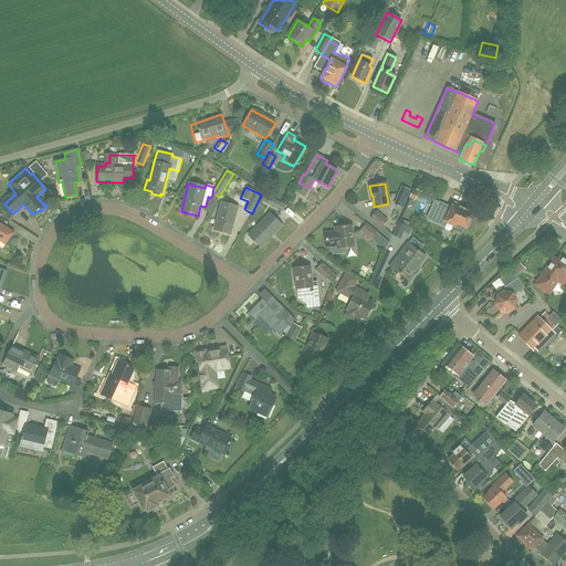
[(261,201),(265,203),(282,211),(284,208),(285,205),(269,197),(264,195),(261,201)]
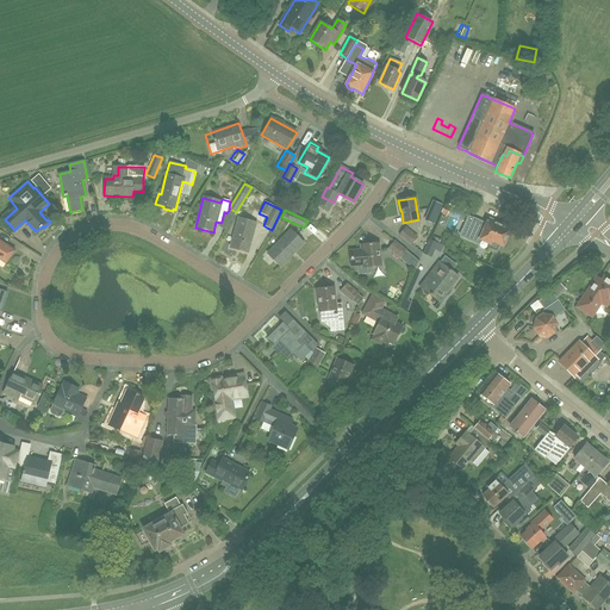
[(466,234),(480,240),(480,238),(490,243),(489,248),(497,251),(499,244),(503,246),(511,229),(490,219),(487,225),(478,221),(473,218),(466,234)]
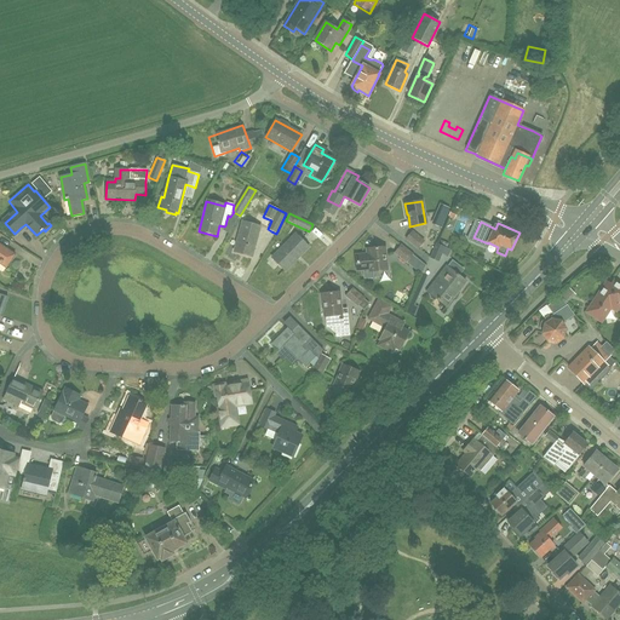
[(252,258),(259,228),(242,223),(234,253),(252,258)]
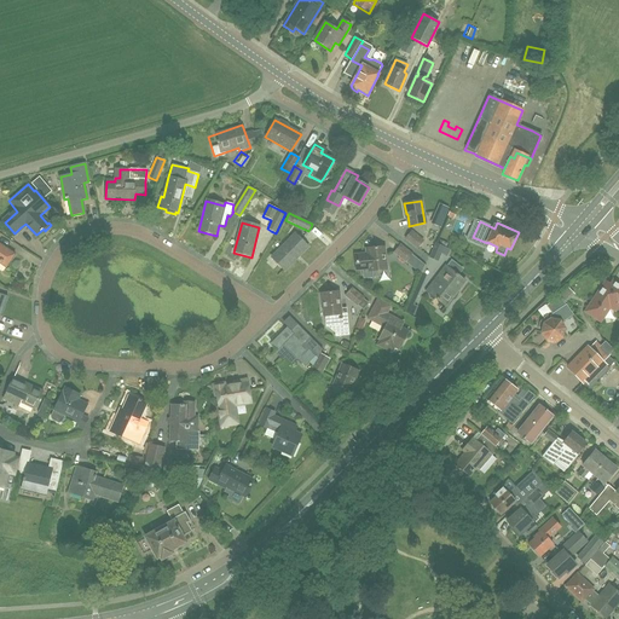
[(411,231),(404,239),(417,249),(424,241),(411,231)]
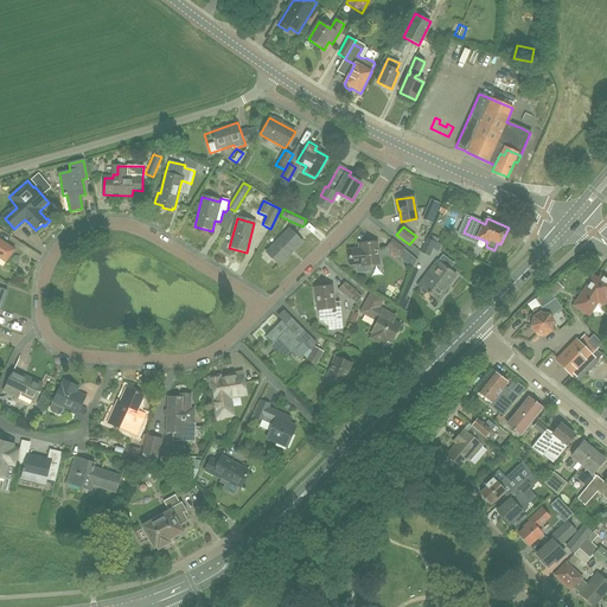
[(279,266),(302,242),(289,229),(267,253),(279,266)]
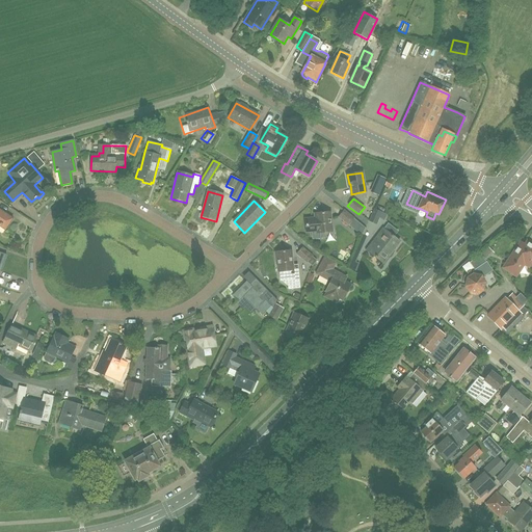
[(371,217),(378,220),(381,212),(374,209),(371,217)]
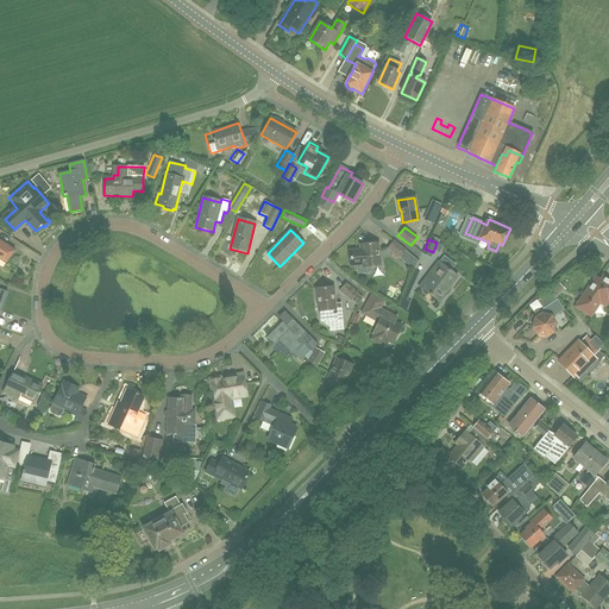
[(0,259),(6,263),(14,251),(0,240),(0,259)]
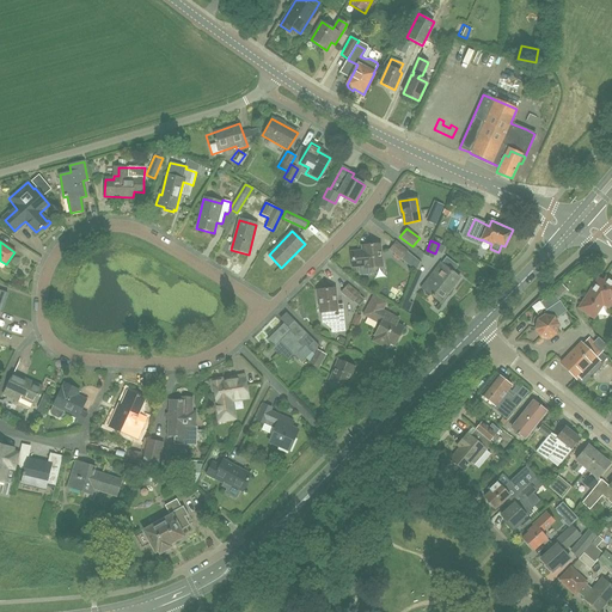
[(401,261),(408,251),(396,242),(392,245),(389,250),(401,261)]
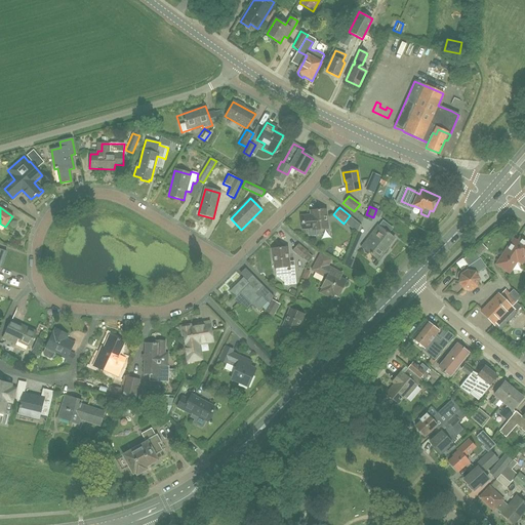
[(303,228),(307,227),(308,237),(316,236),(316,230),(327,229),(325,209),(311,211),(312,217),(301,218),(303,228)]
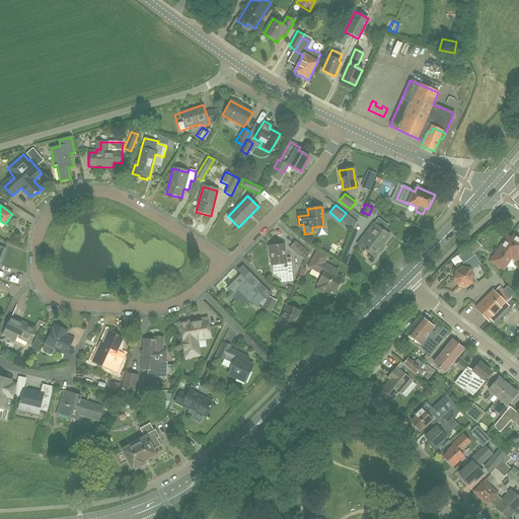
[(373,224),(369,229),(368,228),(364,234),(368,236),(361,246),(374,256),(389,236),(373,224)]
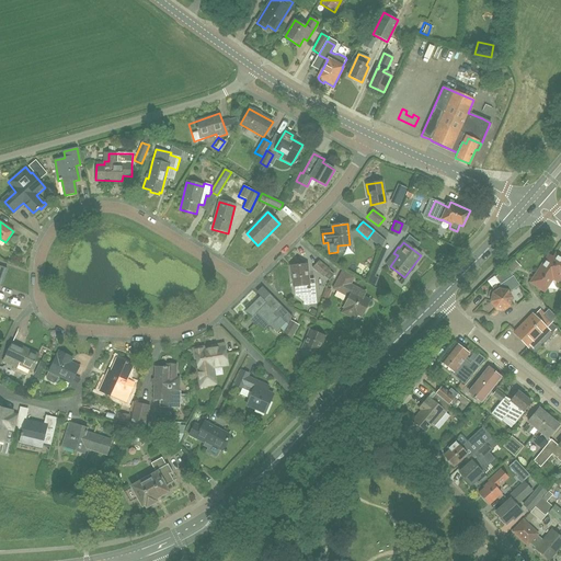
[(549,254),(547,259),(553,263),(553,264),(554,264),(553,266),(556,268),(551,274),(552,278),(558,282),(560,277),(560,256),(554,253),(552,256),(549,254)]
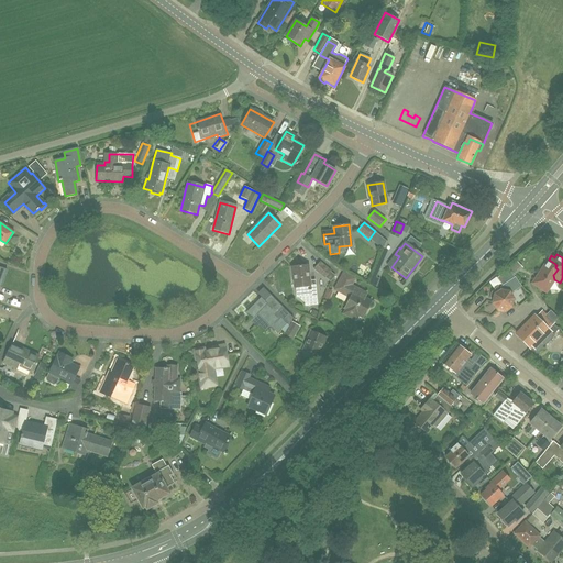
[(555,265),(555,264),(549,260),(532,283),(545,293),(554,279),(553,275),(558,269),(555,267),(556,265),(555,265)]
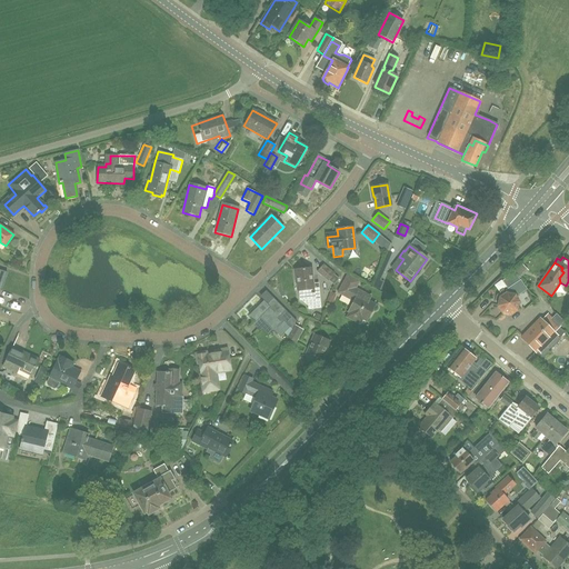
[(320,268),(317,272),(328,282),(335,273),(323,265),(320,268)]
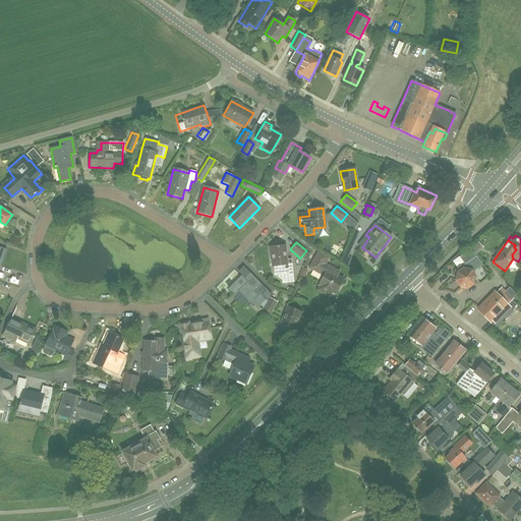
[(292,258),(286,259),(284,245),(270,247),(271,255),(272,255),(273,267),(281,266),(282,283),(294,282),(292,258)]
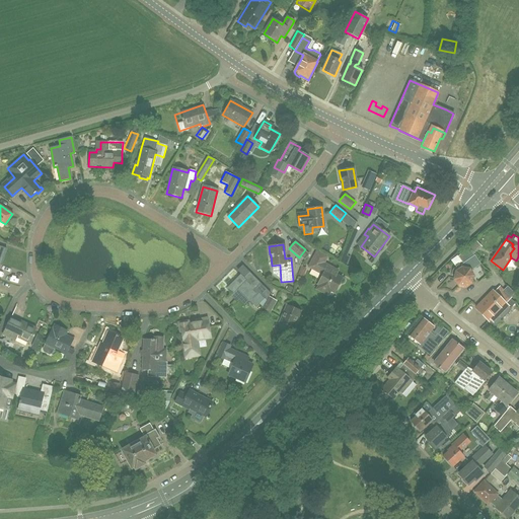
[(350,254),(346,252),(342,250),(339,257),(346,262),(350,254)]
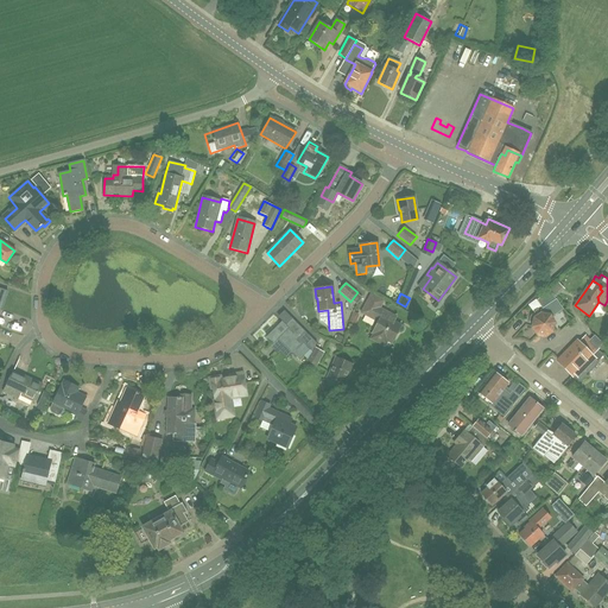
[(385,301),(372,295),(371,298),(362,314),(379,322),(369,340),(385,348),(387,342),(392,344),(401,327),(394,322),(397,317),(381,309),(385,301)]
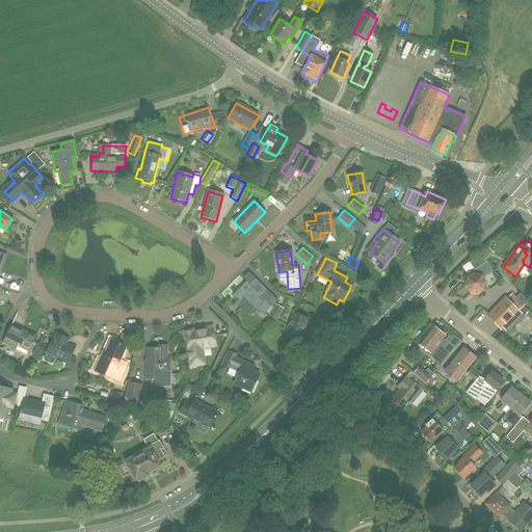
[(482,277),(491,271),(493,270),(486,262),(472,271),(473,272),(472,274),(468,277),(467,277),(466,280),(467,281),(464,285),(463,285),(464,288),(466,288),(468,292),(468,293),(470,294),(475,295),(475,296),(478,296),(478,294),(482,291),(483,292),(484,289),(485,285),(486,285),(485,282),(484,282),(482,277)]
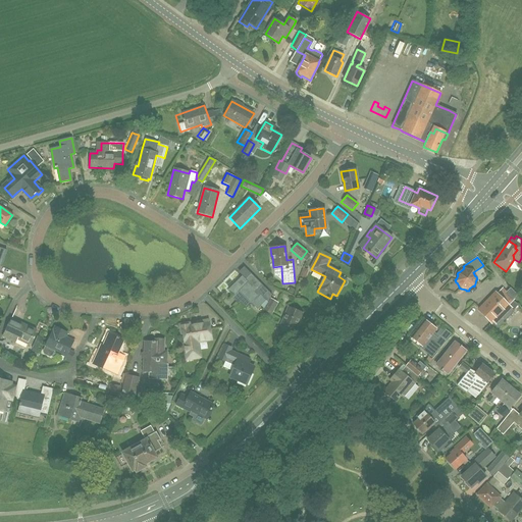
[(264,310),(269,301),(268,301),(272,295),(262,284),(251,273),(249,276),(246,279),(243,275),(228,290),(235,295),(232,297),(235,299),(241,293),(257,310),(260,306),(264,310)]
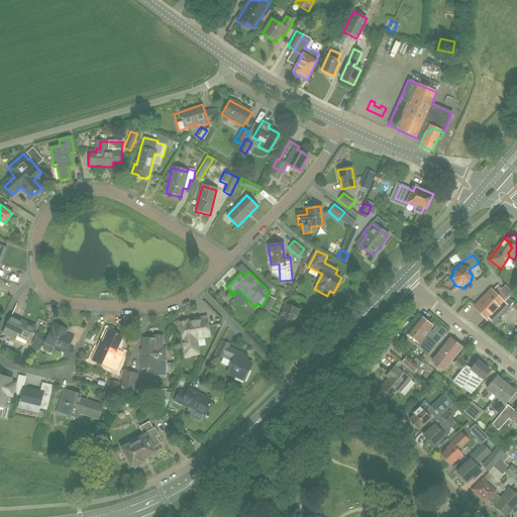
[(491,290),(474,307),(487,320),(504,303),(491,290)]
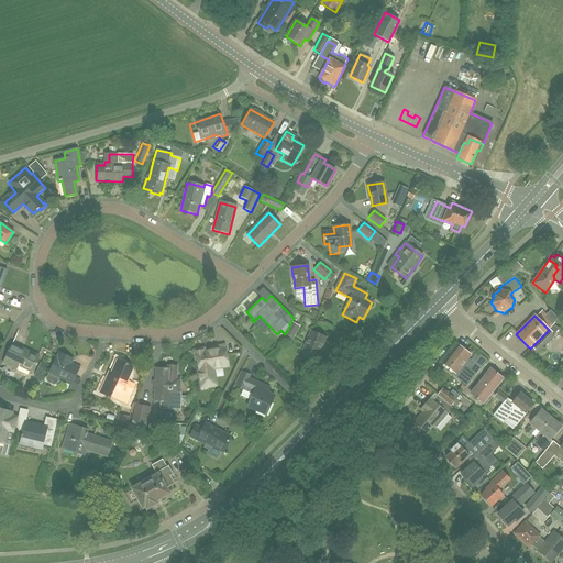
[(293,322),(285,334),(291,339),(299,327),(293,322)]
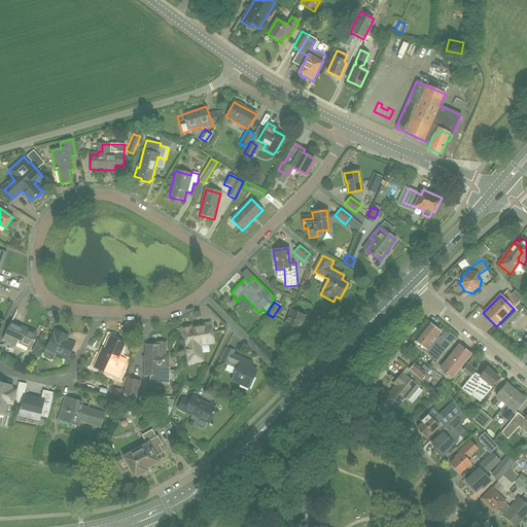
[(301,325),(305,316),(291,311),(284,328),(299,334),(302,325),(301,325)]
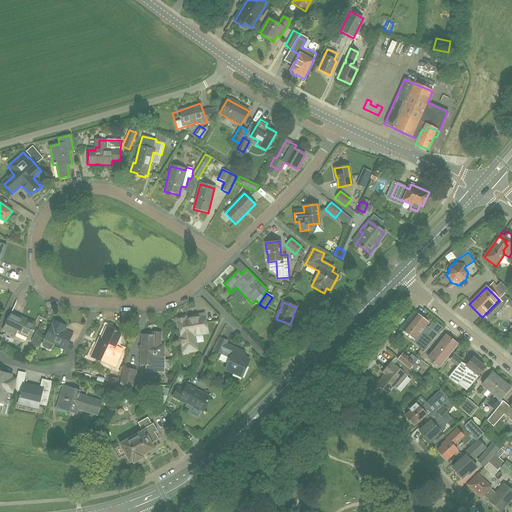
[(15,337),(17,332),(28,337),(35,323),(11,312),(5,326),(4,326),(1,331),(15,337)]
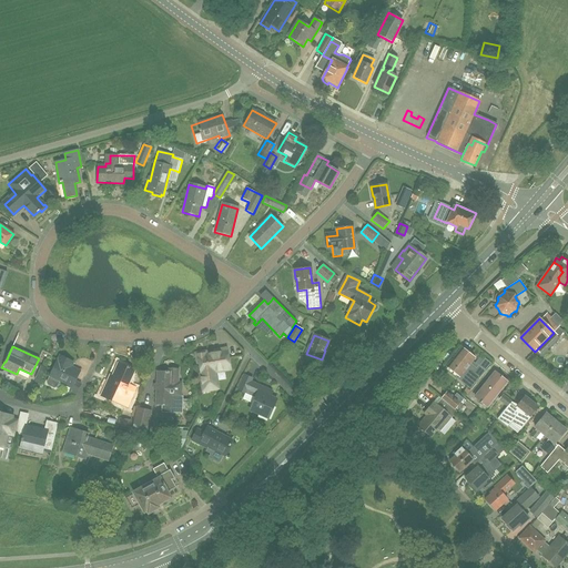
[(454,357),(479,377),(484,371),(478,366),(476,369),(469,364),(475,358),(462,347),(454,357)]
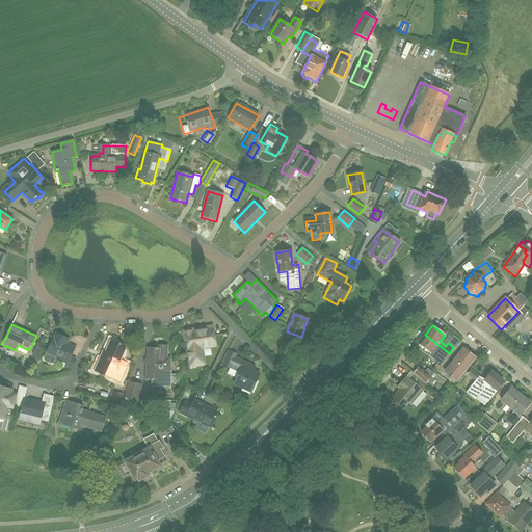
[(202,347),(215,345),(212,326),(204,327),(205,329),(193,330),(193,328),(183,330),(185,340),(187,340),(188,349),(187,349),(189,366),(204,364),(202,347)]
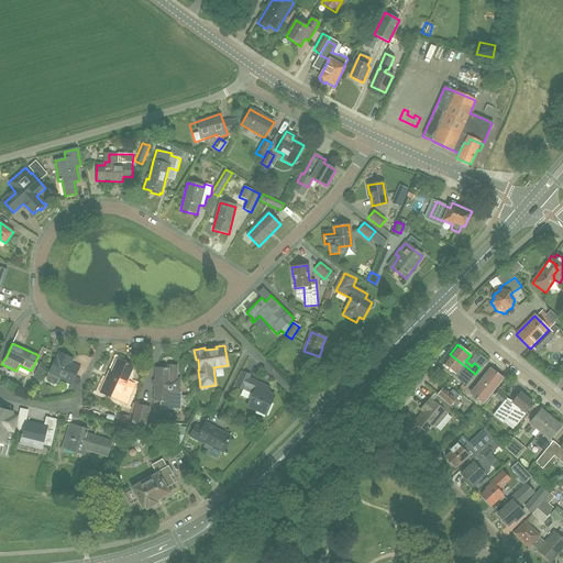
[(56,356),(48,373),(46,378),(47,381),(53,384),(56,383),(58,377),(72,384),(68,389),(75,393),(80,381),(75,377),(79,368),(66,362),(69,356),(59,352),(57,357),(56,356)]
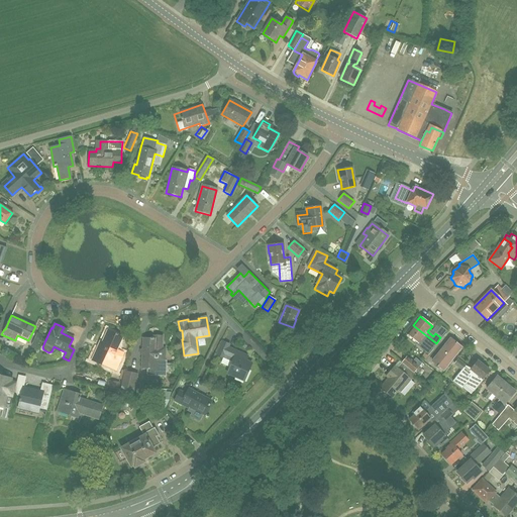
[(415,343),(417,343),(418,343),(421,340),(431,348),(436,343),(413,325),(406,334),(412,339),(413,341),(415,343)]
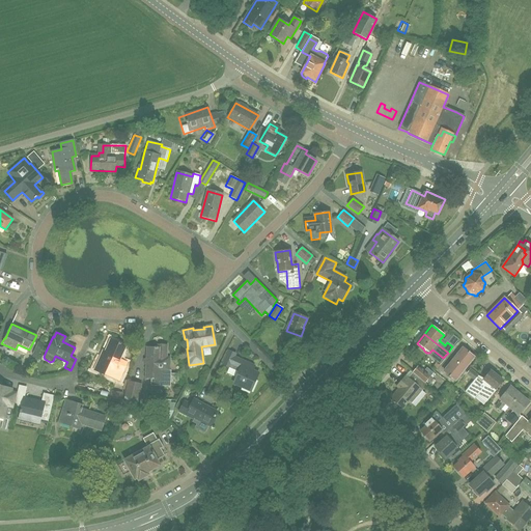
[(115,372),(121,375),(128,363),(120,360),(127,346),(112,340),(104,358),(103,358),(100,365),(96,372),(112,380),(115,372)]
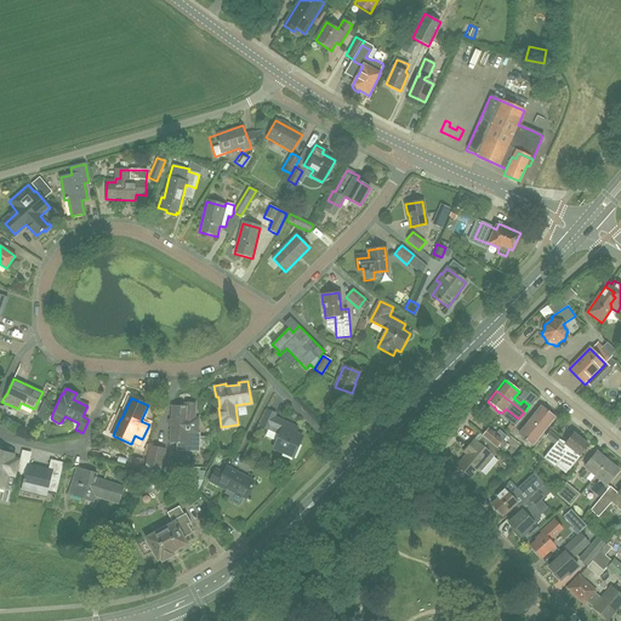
[(184,404),(184,406),(172,406),(171,443),(177,443),(177,450),(193,451),(193,433),(198,434),(199,419),(193,419),(194,404),(184,404)]
